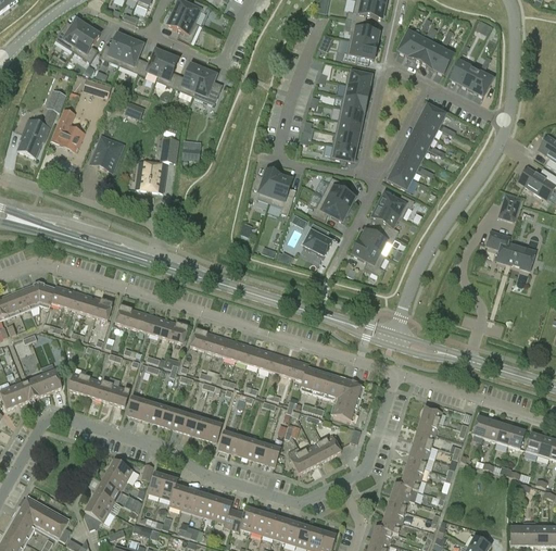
[(0,0),(0,12),(16,0),(0,0)]
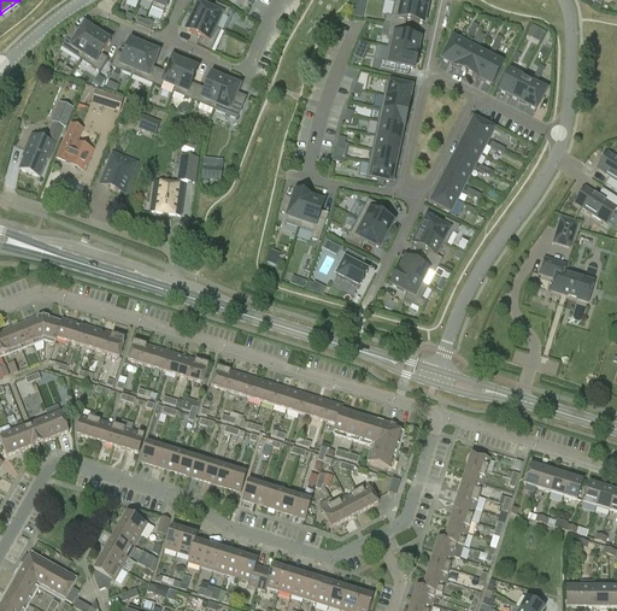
[(192,12),(221,25),(216,23),(222,11),(227,12),(230,5),(221,0),(215,0),(212,5),(200,0),(198,0),(192,12)]
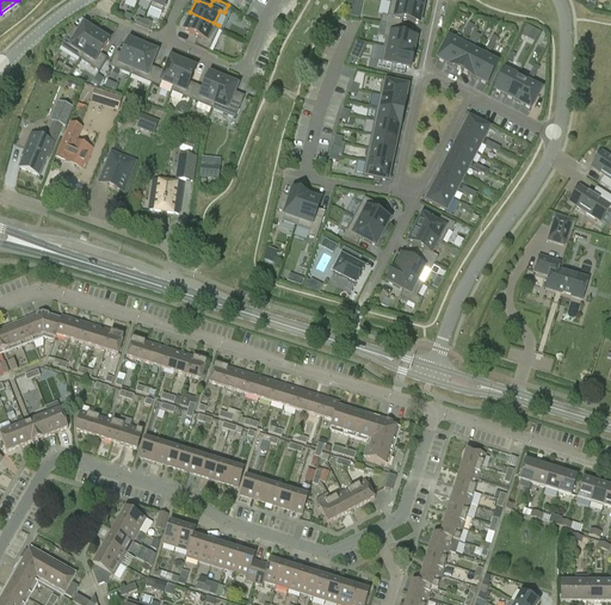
[(423,5),(401,0),(390,0),(388,12),(382,11),(381,19),(386,20),(401,23),(402,16),(420,19),(423,5)]
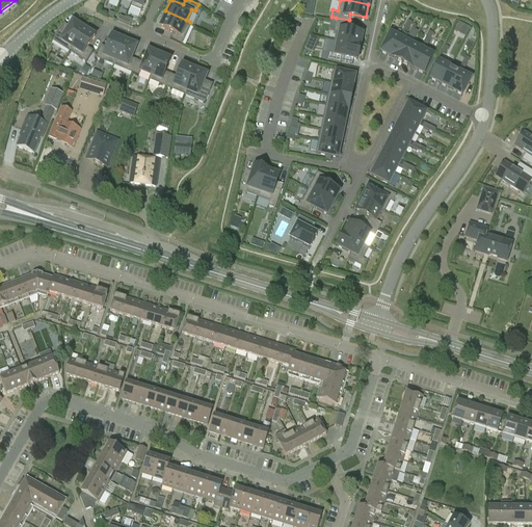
[(310,11),(311,4),(302,2),(300,9),(310,11)]
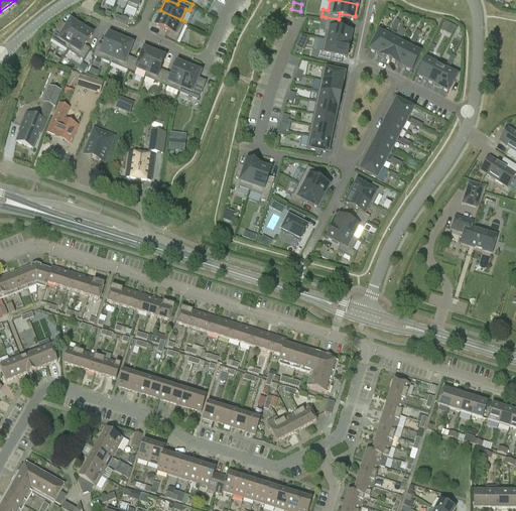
[(184,21),(160,10),(155,22),(167,27),(164,33),(176,39),(184,21)]
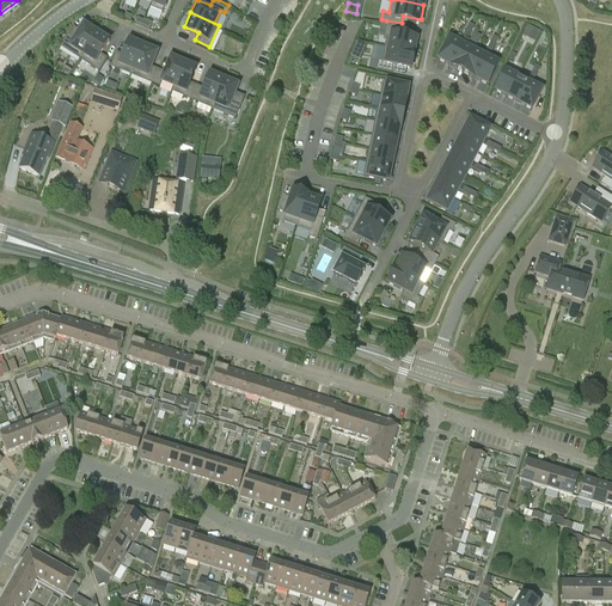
[(528,31),(533,23),(528,19),(524,29),(528,31)]
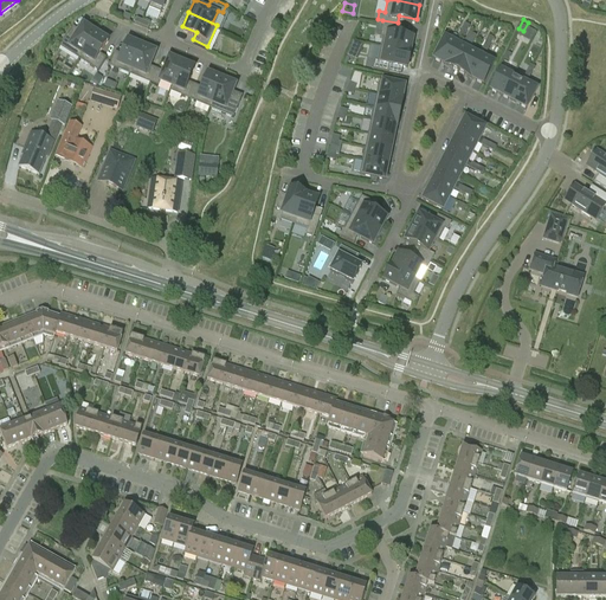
[(79,55),(96,28),(83,20),(79,26),(72,21),(59,42),(79,55)]
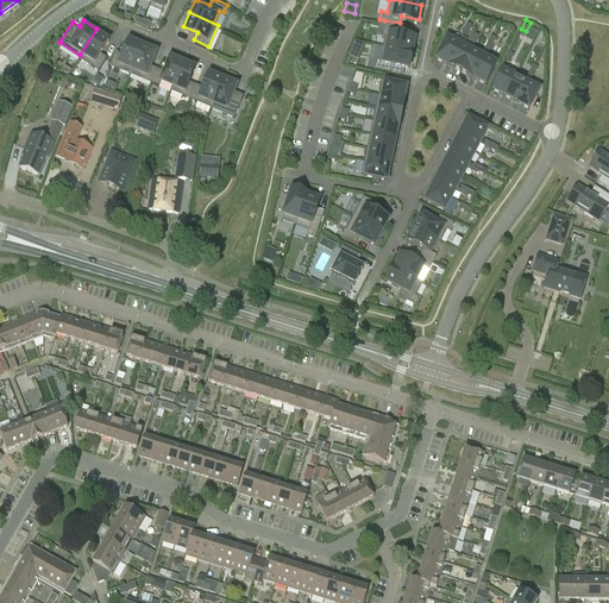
[(400,23),(384,20),(382,33),(389,35),(387,43),(382,42),(382,43),(413,49),(415,35),(399,31),(400,23)]
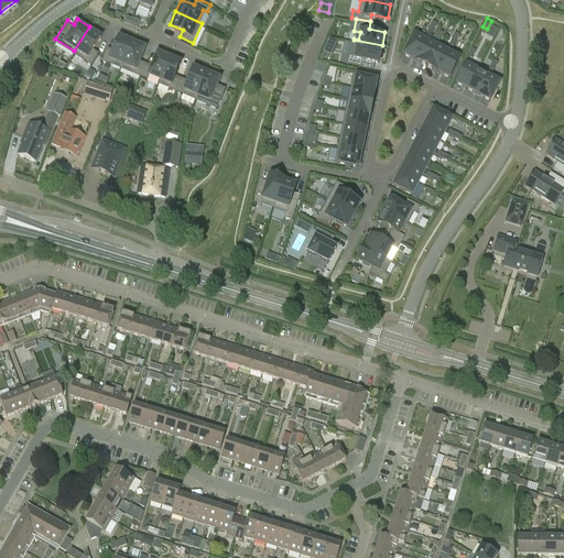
[(443,29),(436,24),(431,35),(437,39),(443,29)]
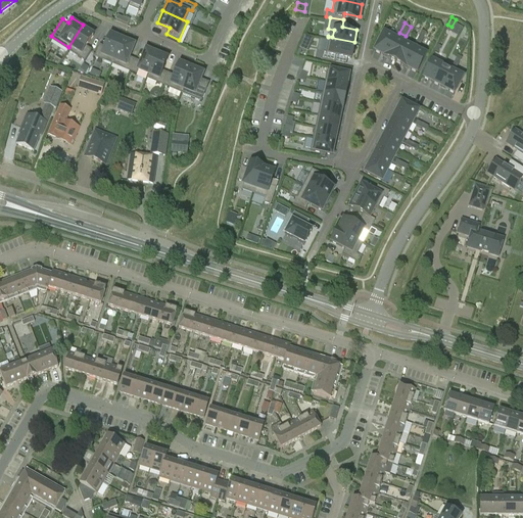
[(83,25),(68,47),(85,57),(92,46),(86,42),(93,31),(83,25)]
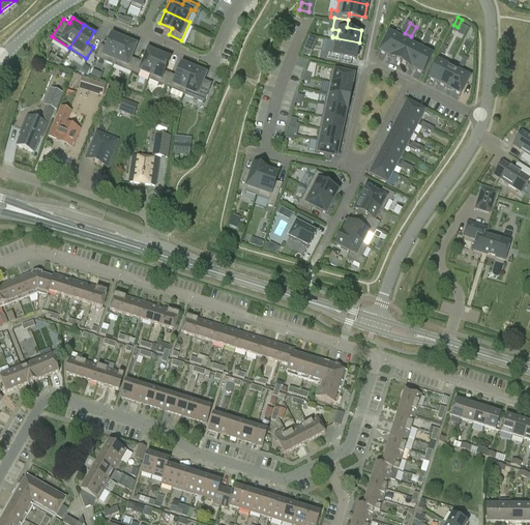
[(400,34),(389,29),(379,47),(390,53),(400,34)]
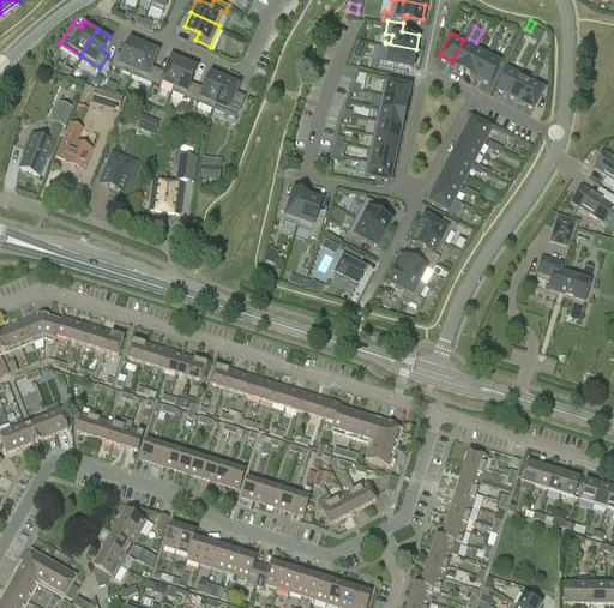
[(131,71),(143,42),(130,36),(124,50),(116,47),(110,61),(131,71)]
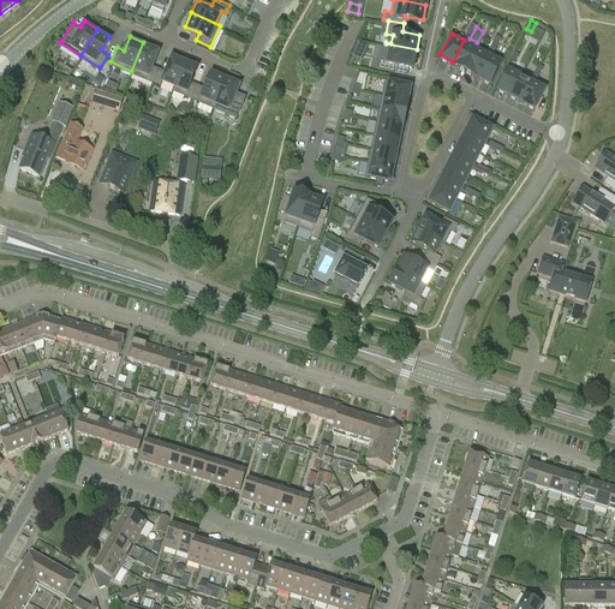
[(362,55),(368,42),(358,37),(352,52),(362,55)]
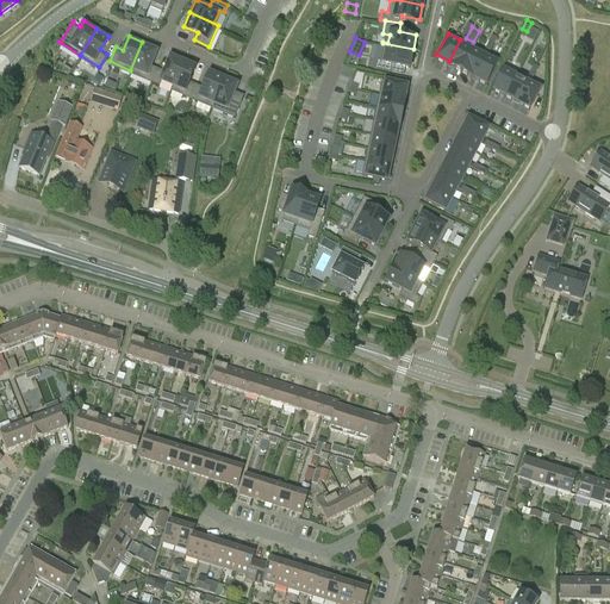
[(472,45),(460,39),(449,61),(461,67),(472,45)]
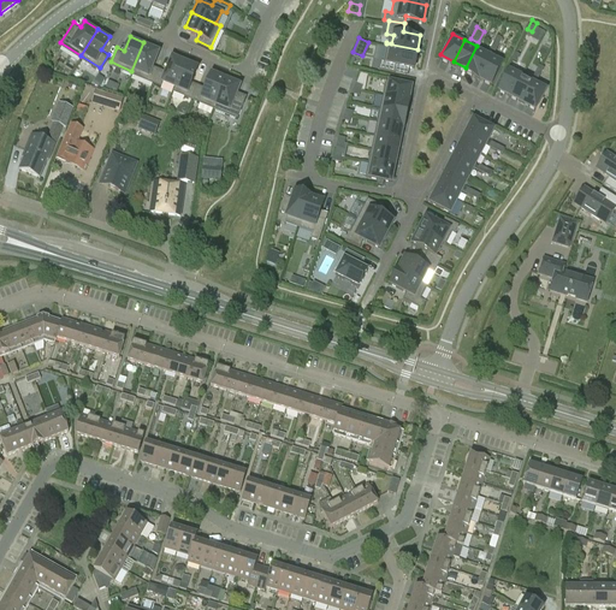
[(153,80),(159,65),(152,63),(158,48),(143,42),(131,71),(153,80)]
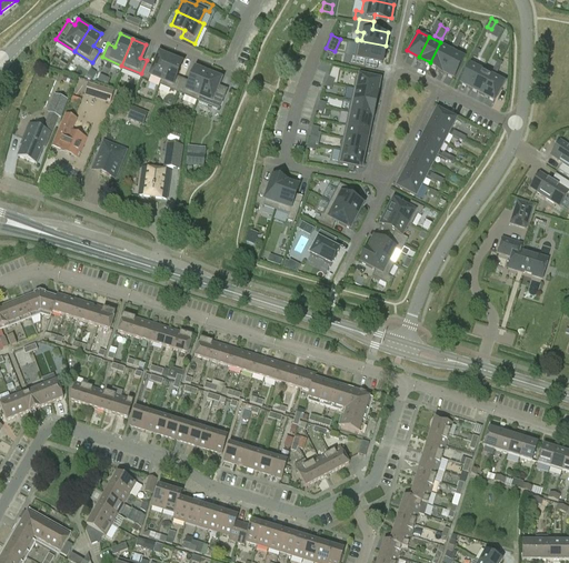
[(386,46),(357,40),(355,52),(352,52),(350,60),(365,62),(366,56),(382,59),(386,46)]
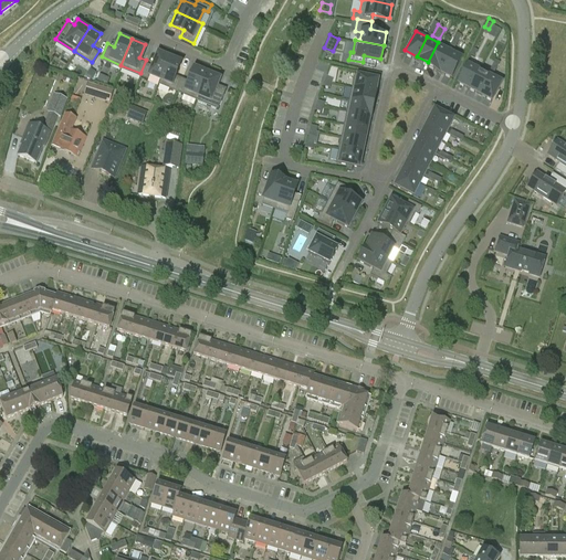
[(449,49),(438,42),(428,62),(439,67),(449,49)]
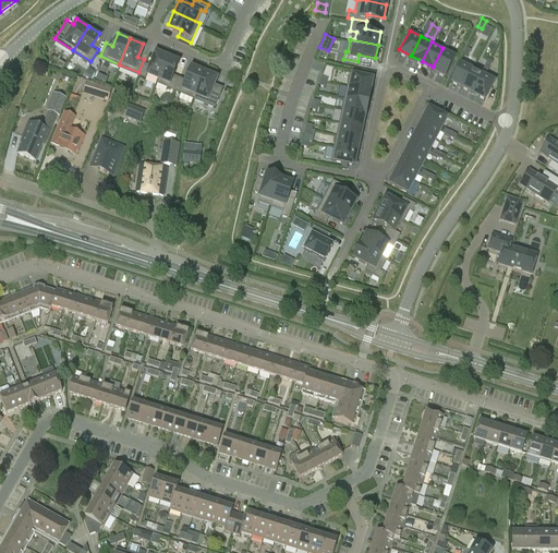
[(157,80),(168,53),(155,48),(150,61),(144,59),(138,72),(145,75),(147,71),(157,75),(156,80),(157,80)]
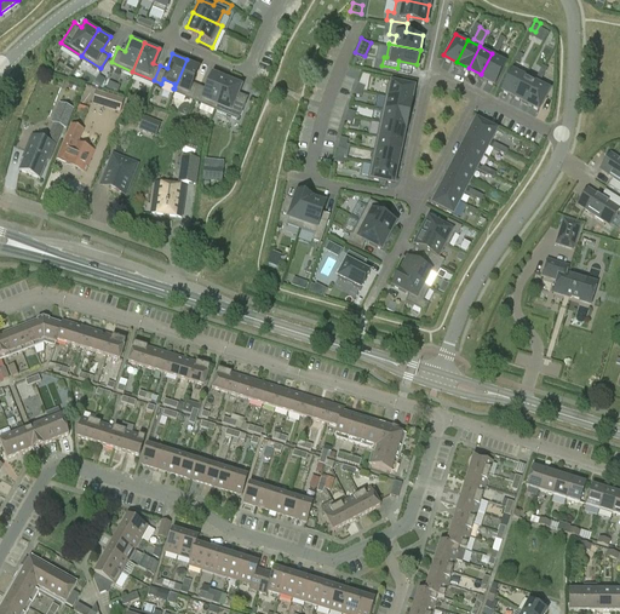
[(505,59),(492,53),(481,74),(494,81),(505,59)]
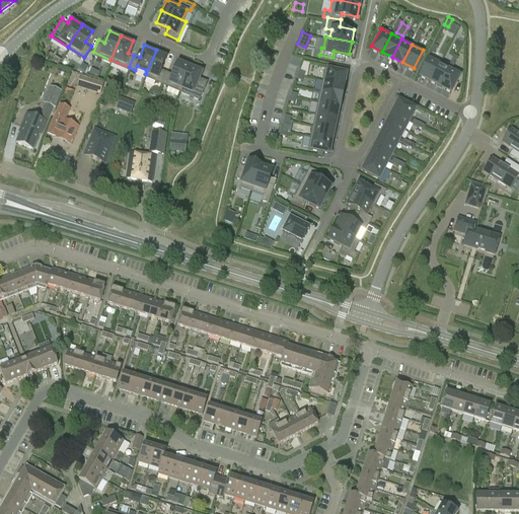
[(164,81),(169,69),(161,66),(166,54),(156,50),(146,74),(164,81)]
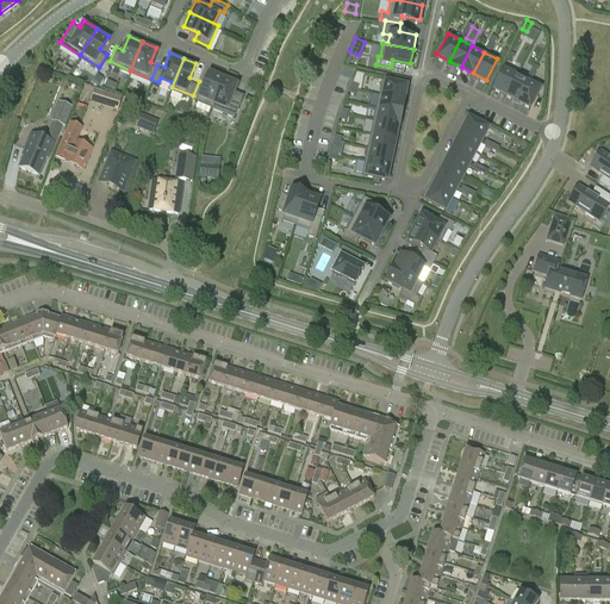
[(493,86),(506,92),(517,69),(505,62),(493,86)]
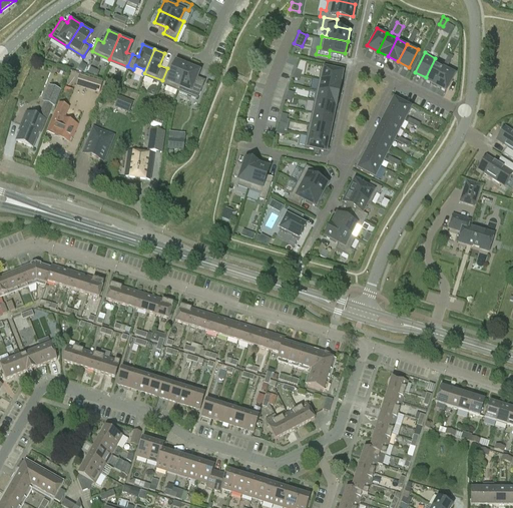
[(179,88),(189,64),(175,58),(170,70),(167,68),(162,80),(179,88)]
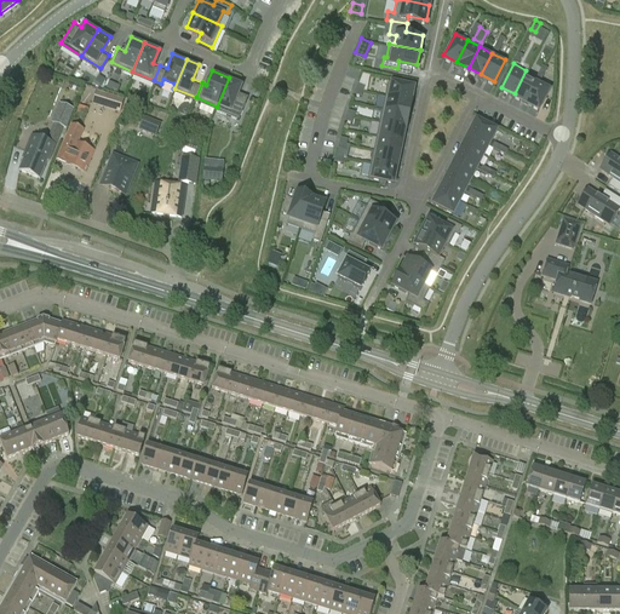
[(515,93),(527,99),(538,76),(535,74),(526,70),(515,93)]
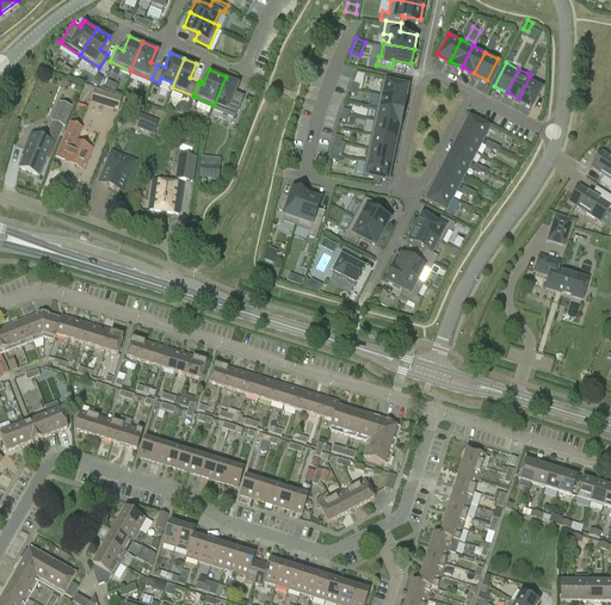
[(76,86),(79,80),(68,75),(66,82),(76,86)]
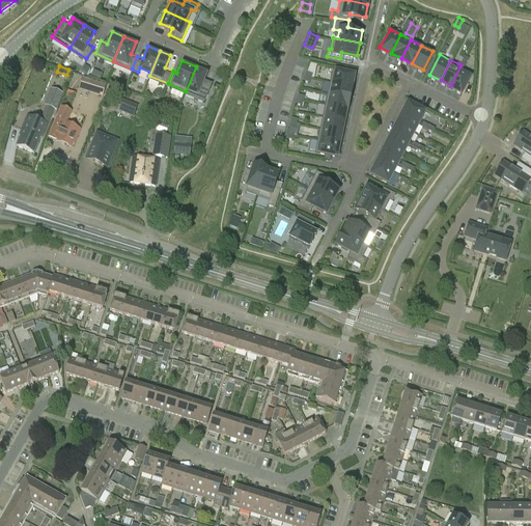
[(451,85),(462,90),(472,71),(463,66),(460,65),(451,85)]
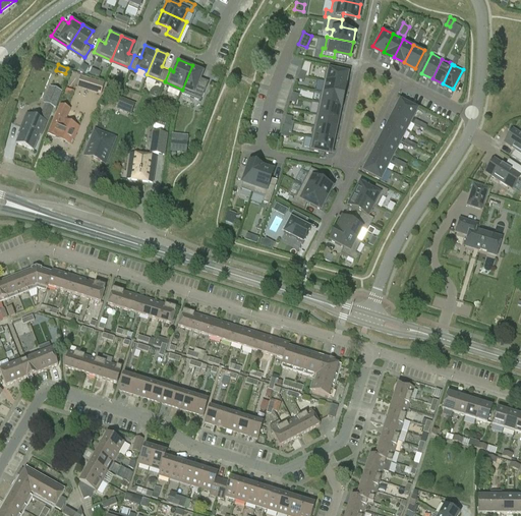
[(192,65),(182,90),(200,97),(208,78),(199,74),(201,69),(192,65)]
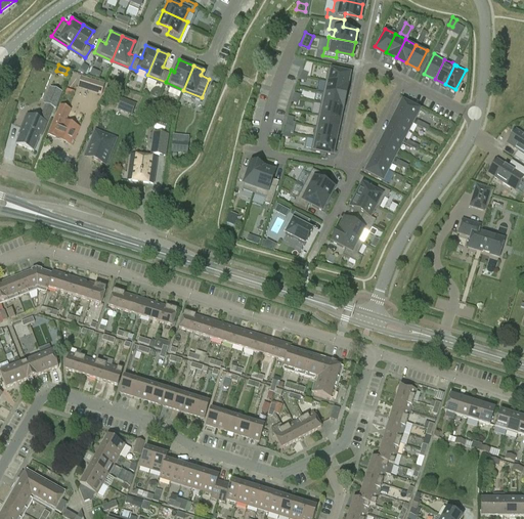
[(325,77),(347,82),(350,70),(328,66),(325,77)]
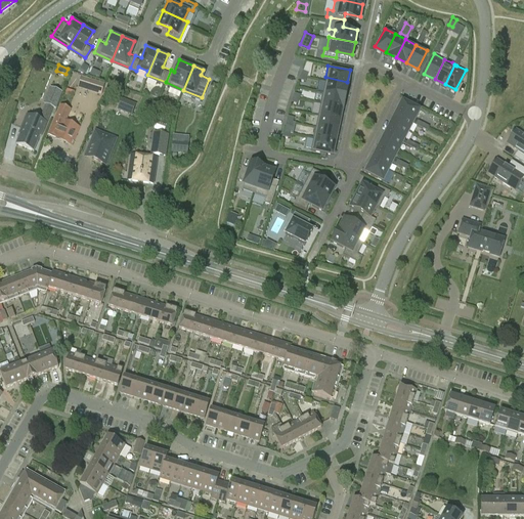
[(81,73),(77,84),(101,91),(104,80),(81,73)]
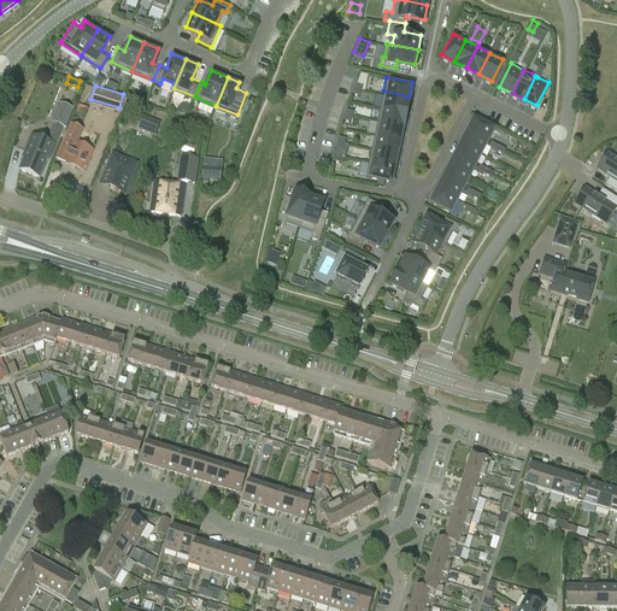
[(381,104),(406,110),(409,97),(383,90),(381,104)]
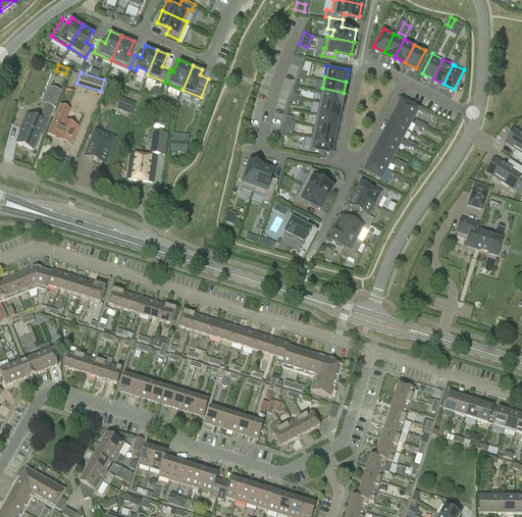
[(52,103),(55,104),(62,88),(49,83),(43,99),(45,100),(39,114),(27,110),(21,123),(22,124),(15,140),(34,146),(40,132),(41,132),(52,103)]
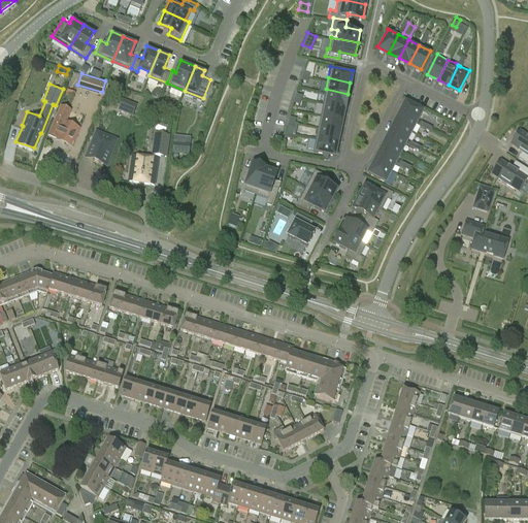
[(152,93),(159,95),(162,88),(158,86),(154,88),(152,93)]
